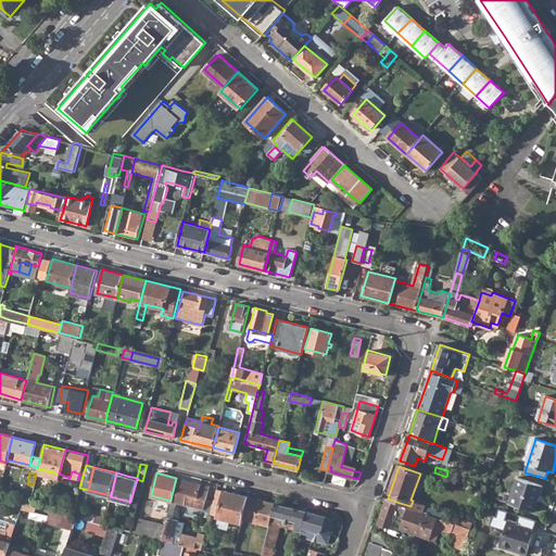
[(176,478),(171,500),(203,508),(209,485),(176,478)]
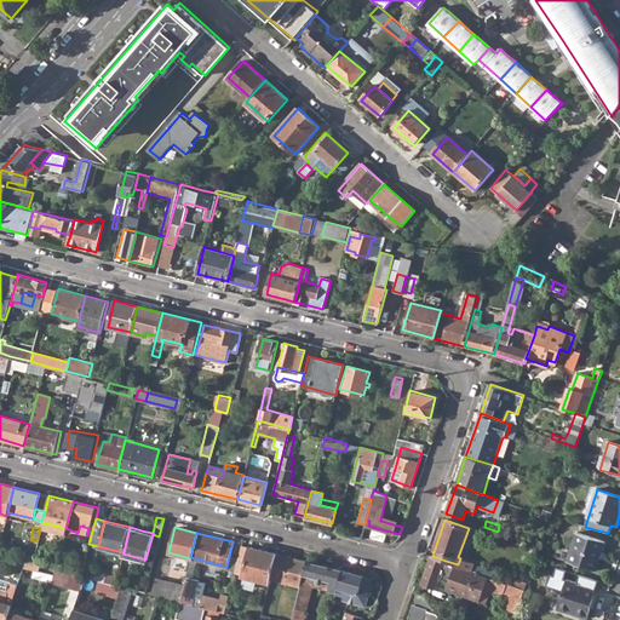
[(568,563),(596,572),(606,543),(577,534),(568,563)]
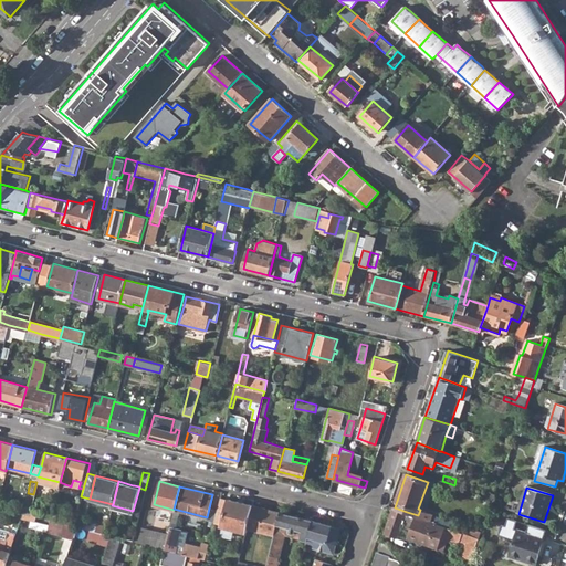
[(30,506),(33,494),(28,493),(24,504),(30,506)]
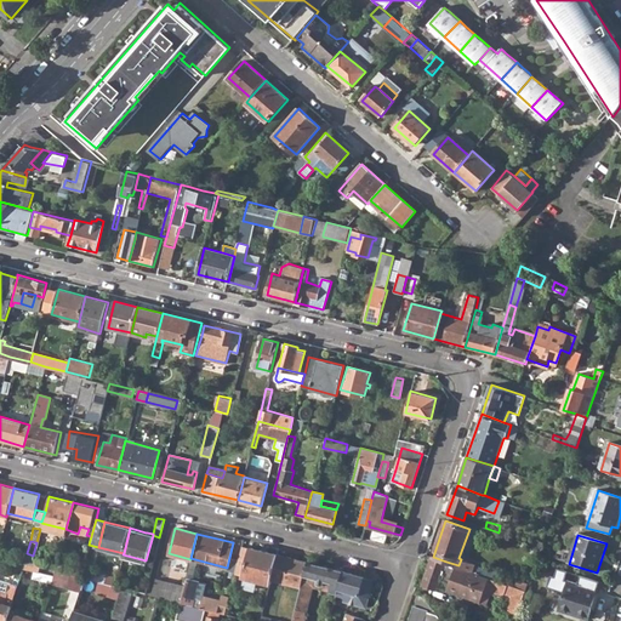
[(569,559),(571,545),(564,543),(562,558),(569,559)]
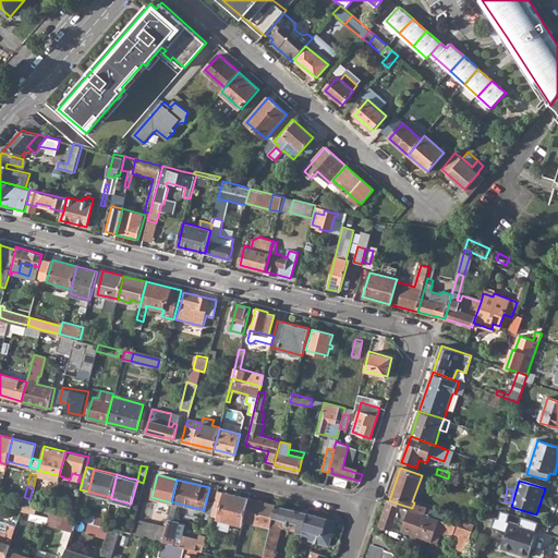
[(210,514),(218,516),(225,492),(217,489),(210,514)]
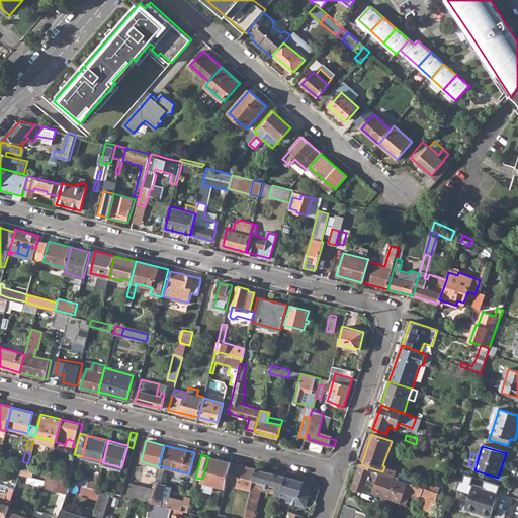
[(231,462),(208,456),(202,479),(202,481),(224,487),(225,484),(231,462)]
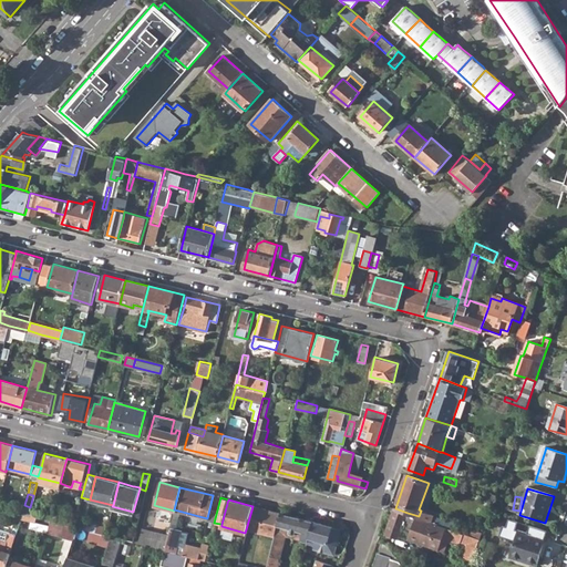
[(246,529),(274,536),(280,513),(253,506),(246,529)]
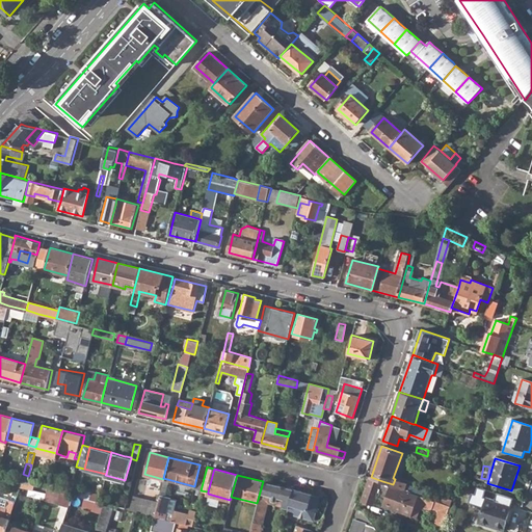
[(383,506),(413,516),(419,519),(422,508),(430,511),(433,509),(435,502),(435,500),(393,484),(382,481),(371,477),(363,501),(374,505),(377,498),(386,501),(383,506)]
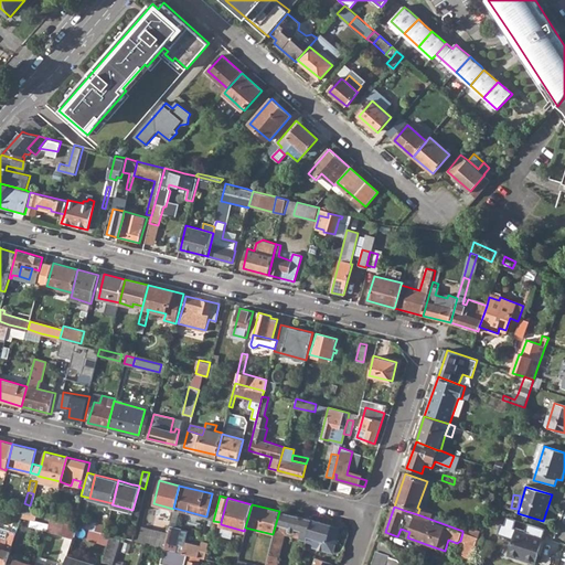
[(310,519),(279,511),(273,534),(268,554),(277,556),(284,534),(305,540),(310,519)]
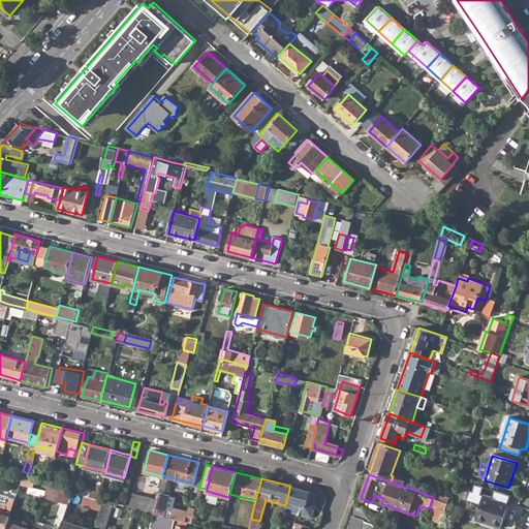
[(55,480),(51,481),(51,485),(60,487),(69,490),(70,485),(55,480)]
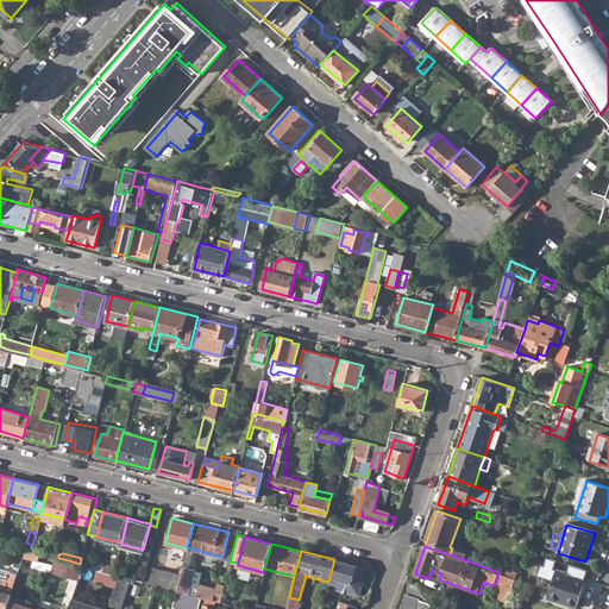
[(64,575),(69,560),(58,558),(55,557),(54,557),(52,563),(50,570),(64,575)]
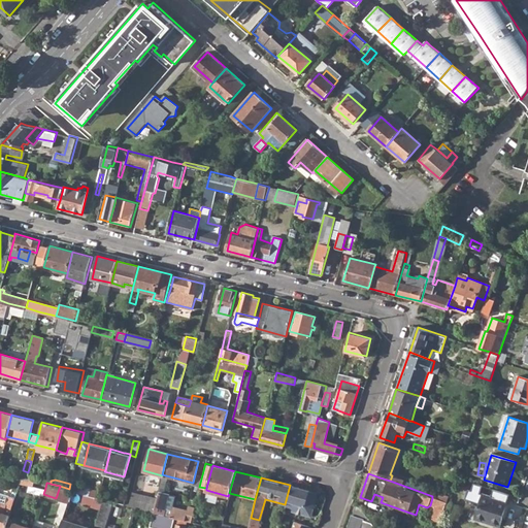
[(31,490),(43,494),(45,488),(33,484),(31,490)]
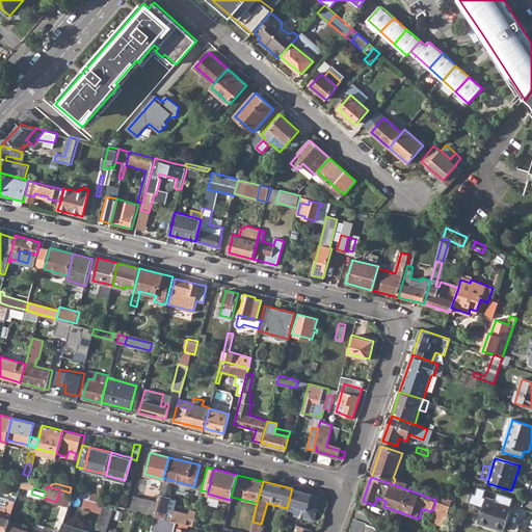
[(77,494),(89,498),(91,490),(79,487),(77,494)]
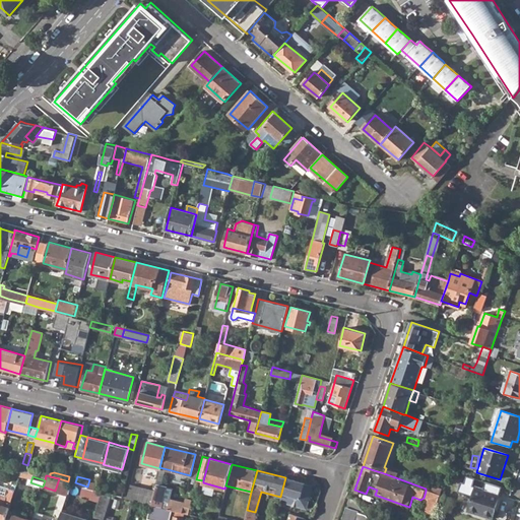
[(311,484),(285,477),(280,497),(280,498),(286,500),(285,503),(305,508),(311,484)]
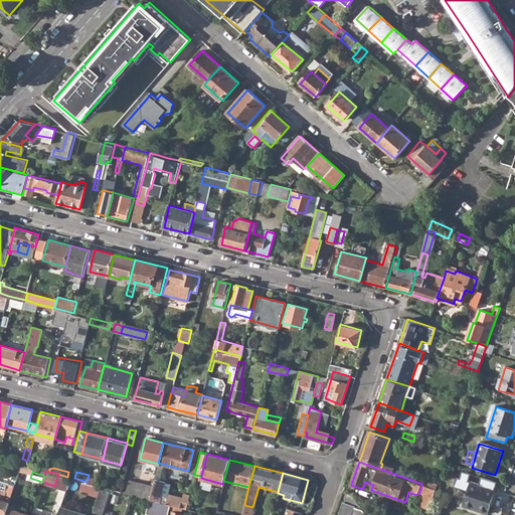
[(98,478),(89,475),(87,482),(96,484),(98,478)]
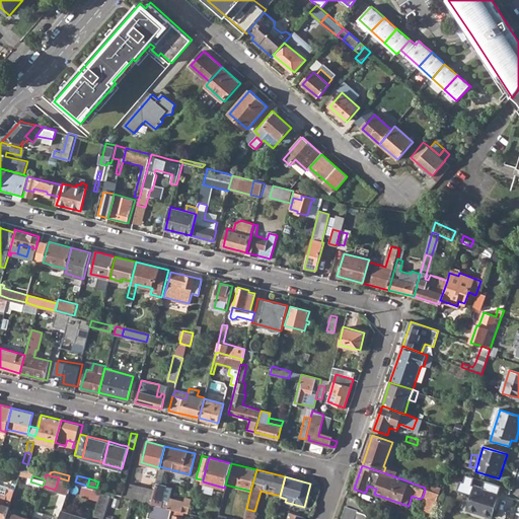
[(184,501),(169,498),(168,500),(162,499),(166,486),(155,483),(154,490),(152,494),(150,502),(152,503),(161,505),(171,508),(173,509),(176,509),(183,511),(188,512),(191,499),(187,498),(184,501)]
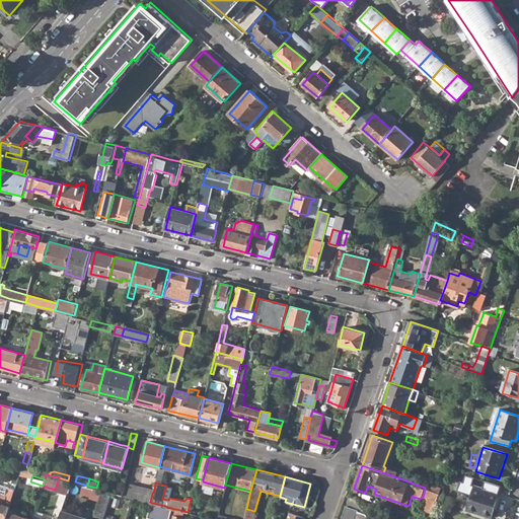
[(152,494),(154,490),(130,484),(127,496),(150,502),(152,494)]
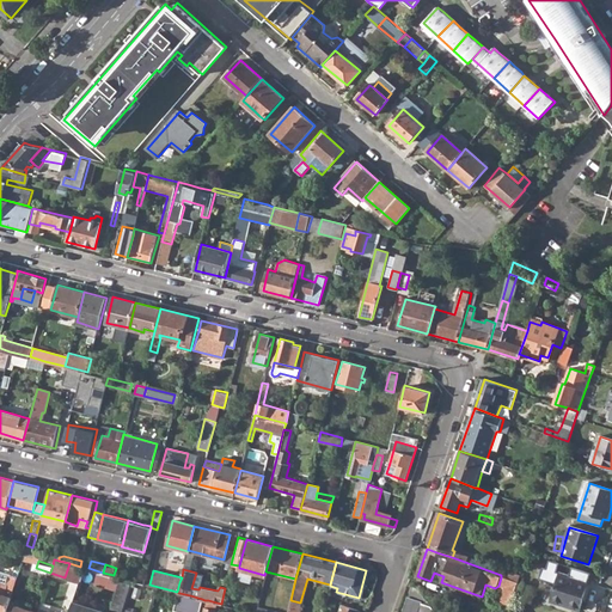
[(0,609),(6,611),(7,607),(8,604),(10,600),(17,576),(0,571),(0,609)]
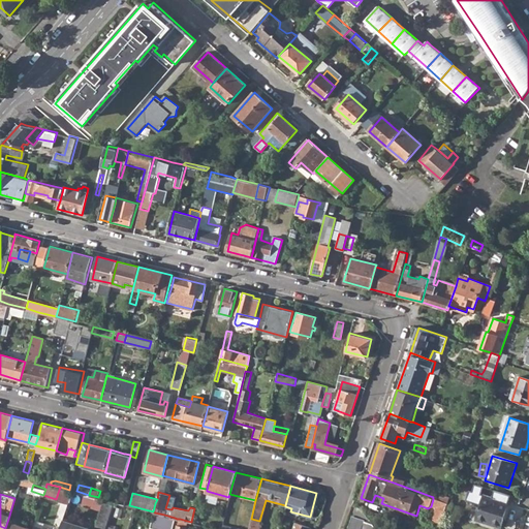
[(175,496),(169,495),(165,508),(172,509),(173,507),(175,496)]
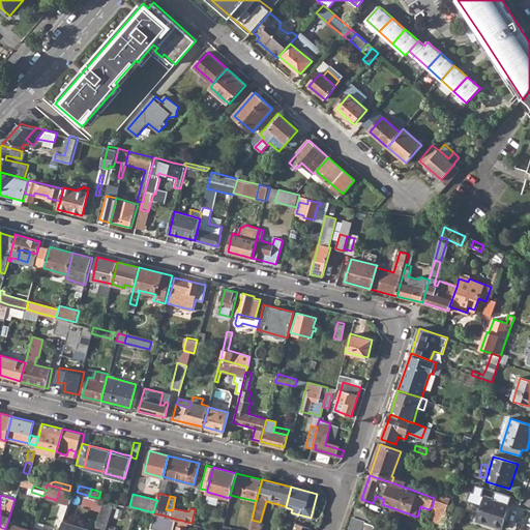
[(476,521),(502,529),(509,505),(484,497),(476,521)]
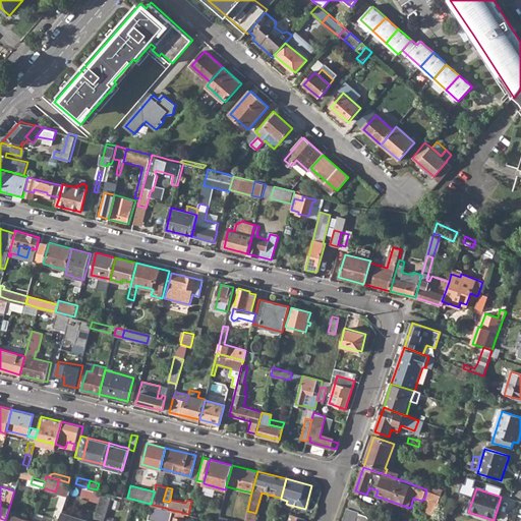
[(426,491),(424,499),(429,502),(432,491),(426,489),(426,491)]
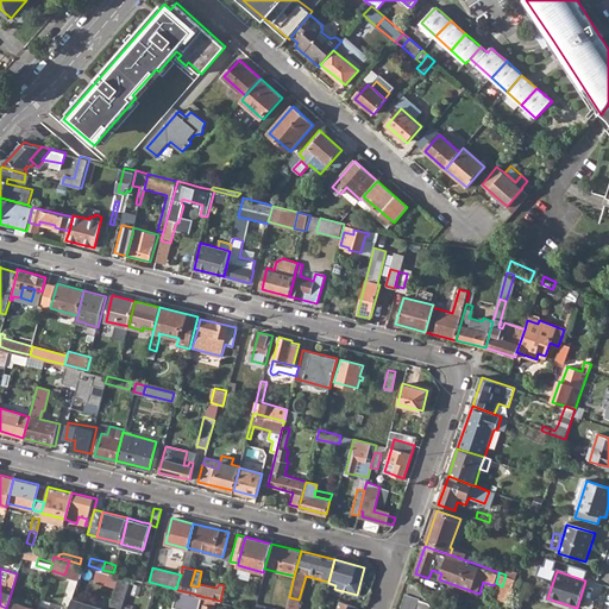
[(108,604),(120,608),(129,581),(132,583),(135,578),(119,573),(108,604)]
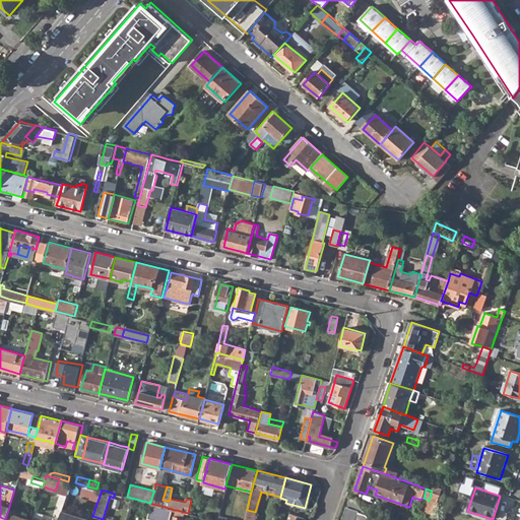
[(429,501),(425,511),(434,514),(441,495),(432,491),(429,501)]
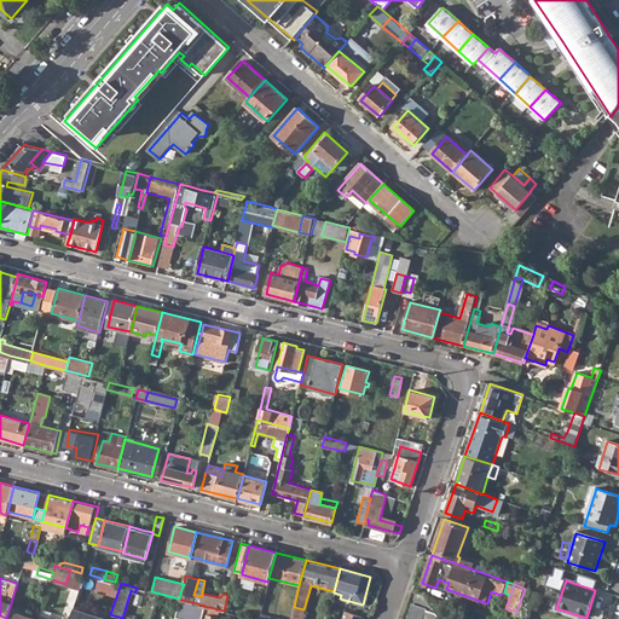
[(409,618),(437,618),(438,615),(423,595),(418,594),(409,618)]
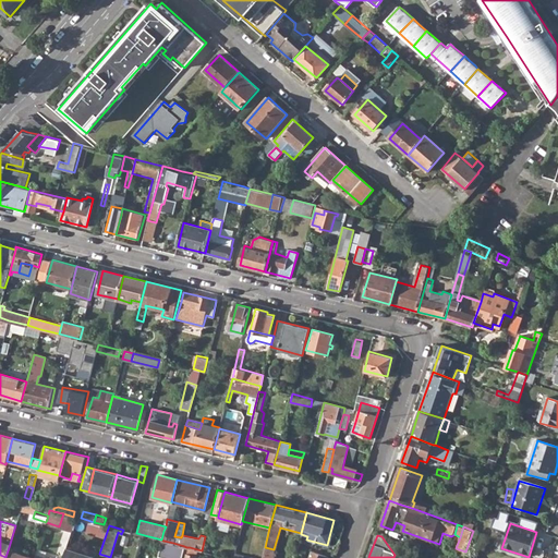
[(184,546),(173,543),(164,541),(160,556),(168,557),(182,557),(186,547),(184,546)]
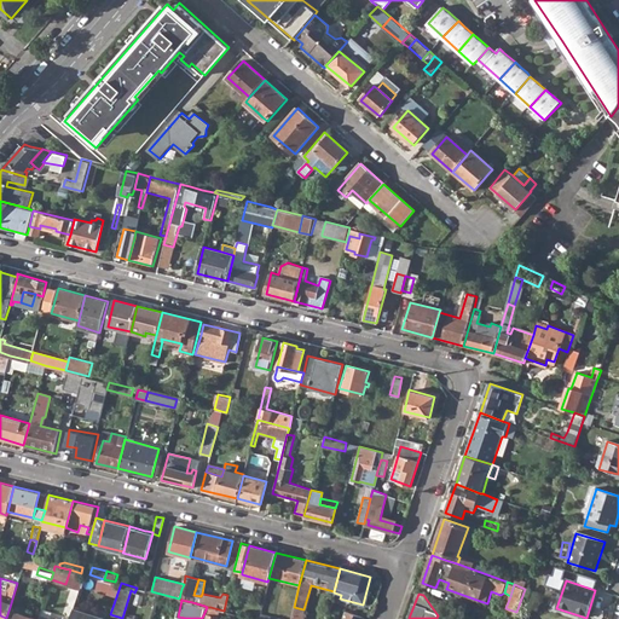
[(215,618),(219,609),(210,607),(207,618),(215,618)]
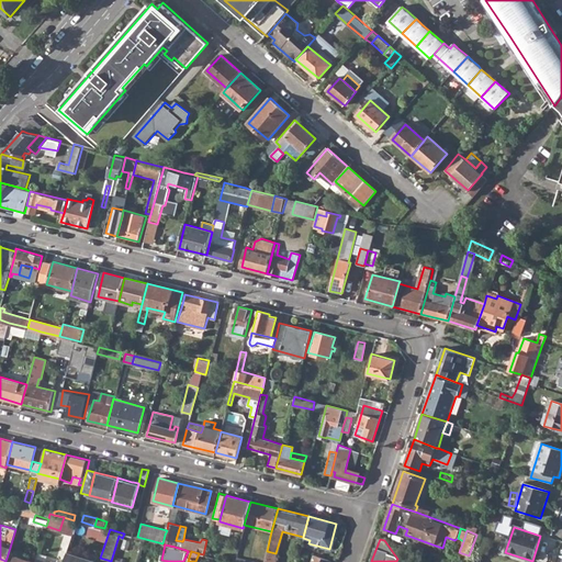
[(63,561),(97,561),(66,552),(63,561)]
